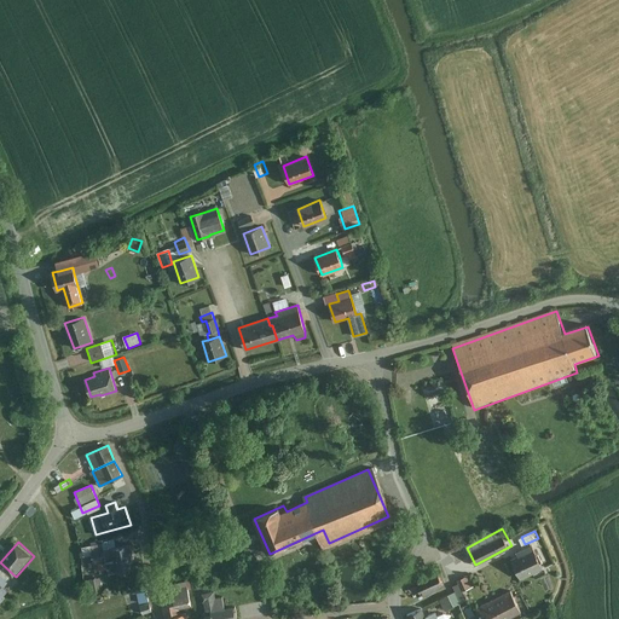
[(131,544),(111,548),(114,560),(116,572),(136,568),(131,544)]
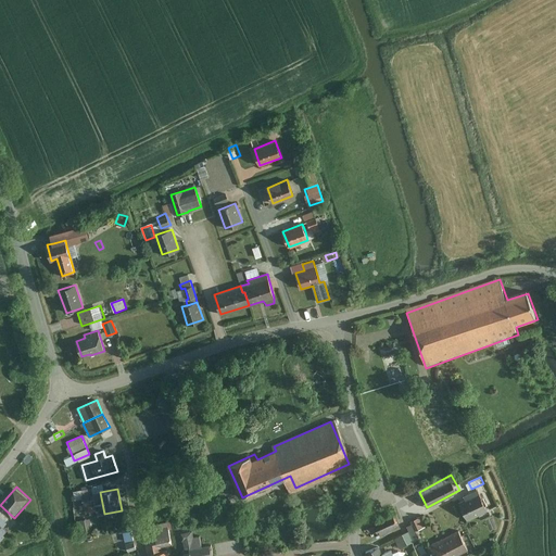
[(465,500),(459,502),(467,518),(487,509),(478,490),(464,496),(465,500)]
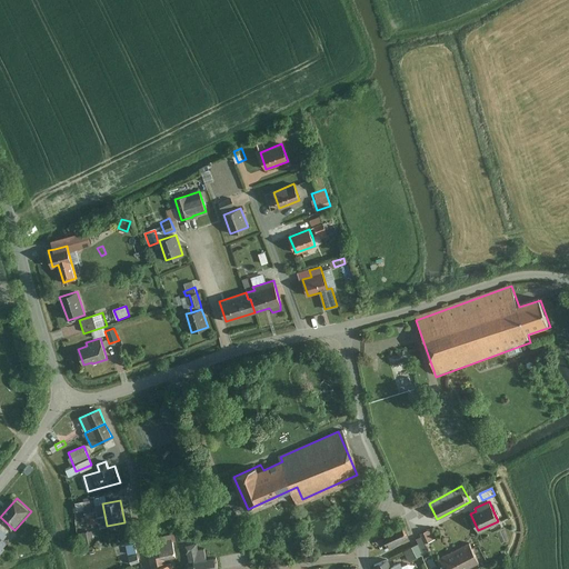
[(0,551),(13,537),(0,525),(0,551)]
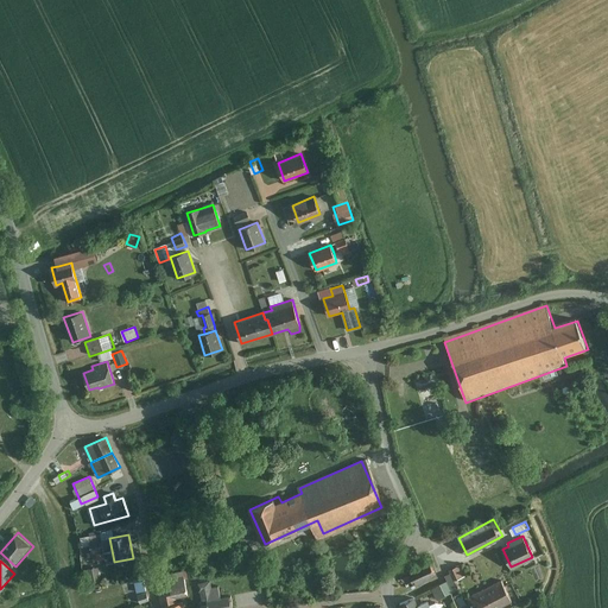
[(407,571),(410,576),(413,582),(415,584),(435,574),(429,562),(407,571)]
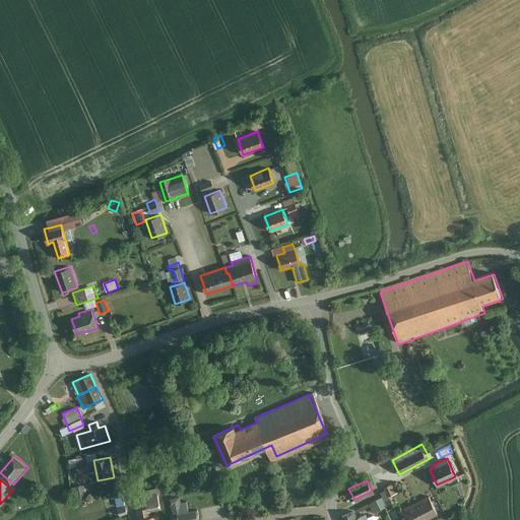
[(399,493),(395,483),(386,488),(390,497),(399,493)]
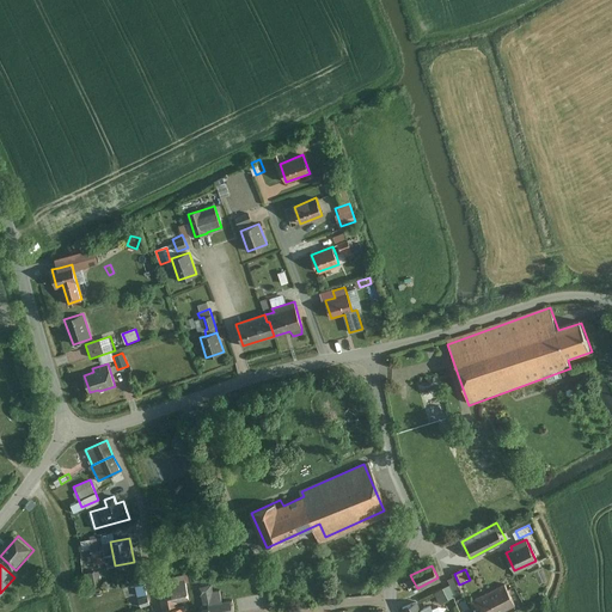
[(171,591),(160,593),(164,610),(178,607),(178,606),(177,600),(189,598),(187,587),(185,581),(185,579),(170,582),(171,591)]
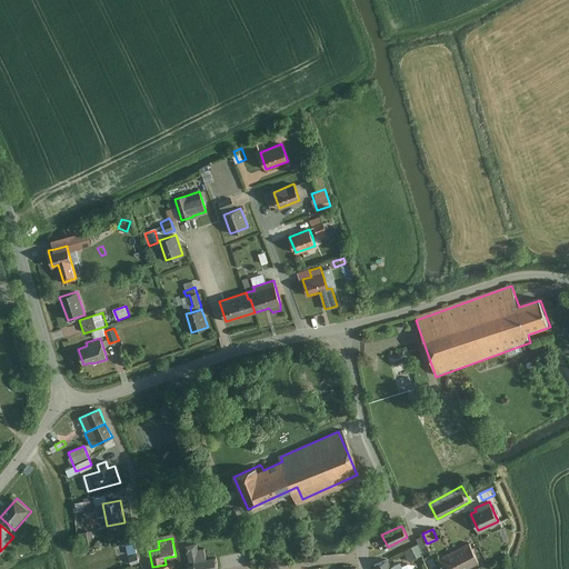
[(199,542),(187,545),(189,568),(220,568),(222,568),(221,556),(201,558),(199,542)]
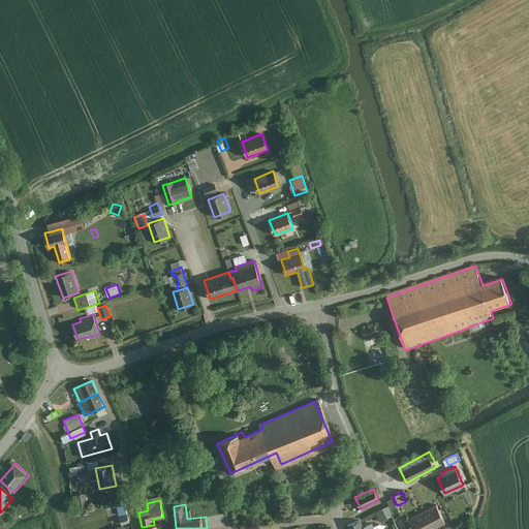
[(436,504),(421,512),(429,528),(432,528),(445,523),(436,504)]
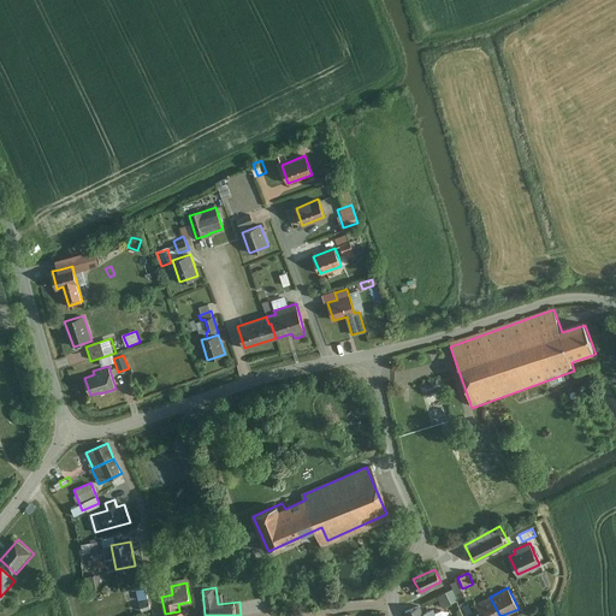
[(454,590),(440,596),(446,606),(458,599),(454,590)]
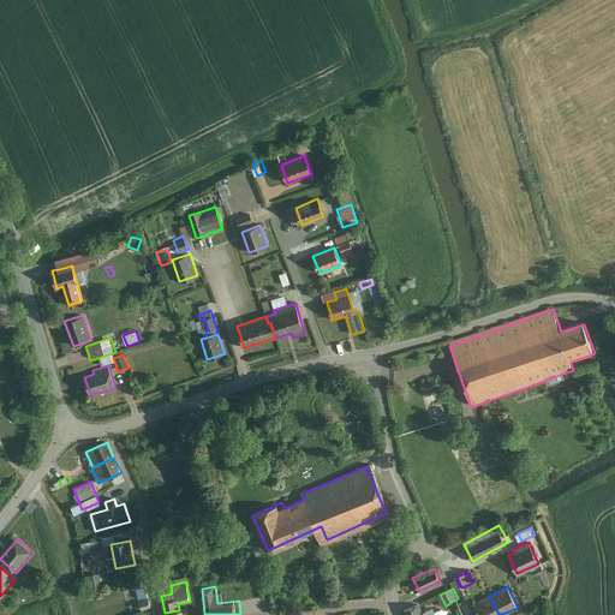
[(499,614),(489,596),(472,604),(477,614),(499,614)]
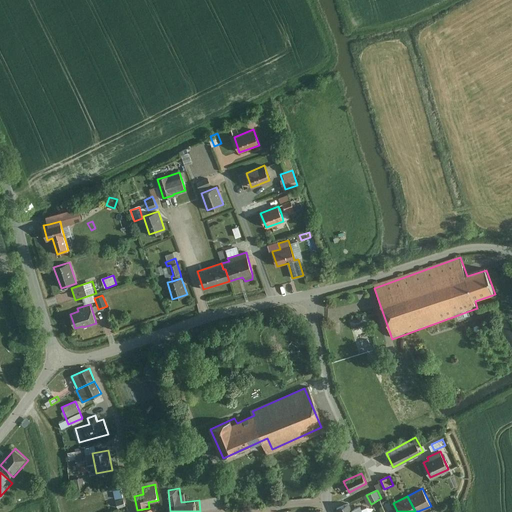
[(349,503),(337,508),(338,511),(368,511),(367,507),(361,509),(360,507),(351,510),(349,503)]
